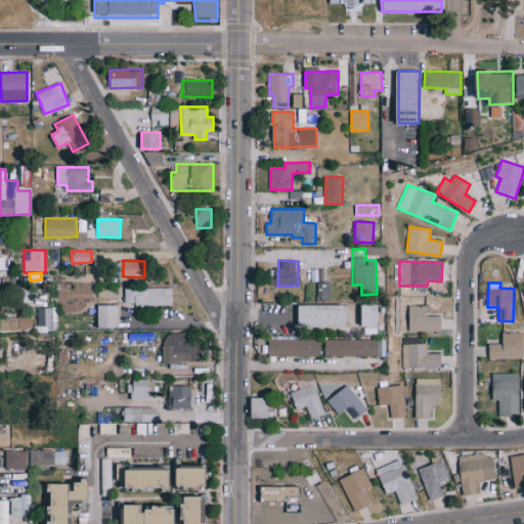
[(172,288),(124,288),(124,305),(172,305),(172,288)]
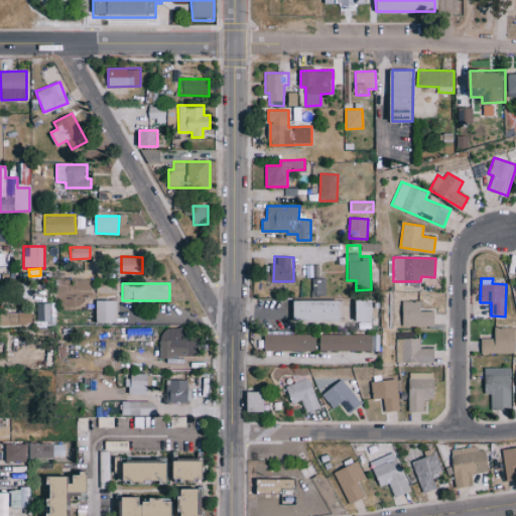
[(117,299),(97,300),(97,323),(118,323),(117,299)]
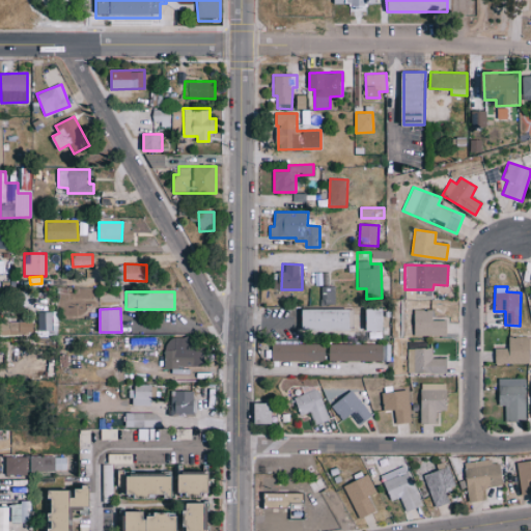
[(351,310),(304,309),(303,330),(351,331),(351,310)]
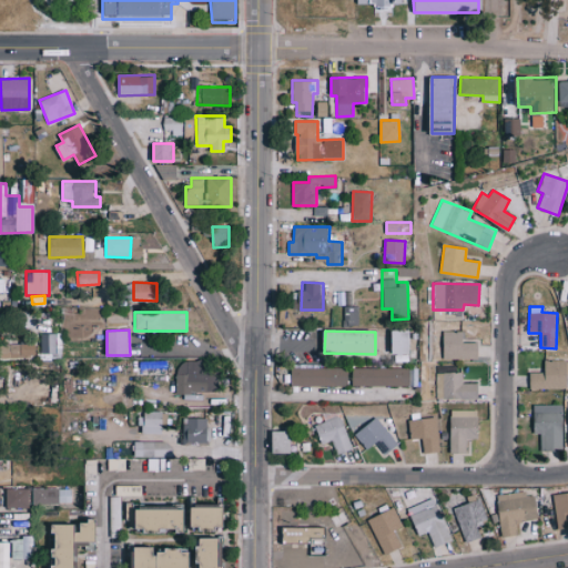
[(411,331),(394,331),(394,354),(411,354),(411,331)]
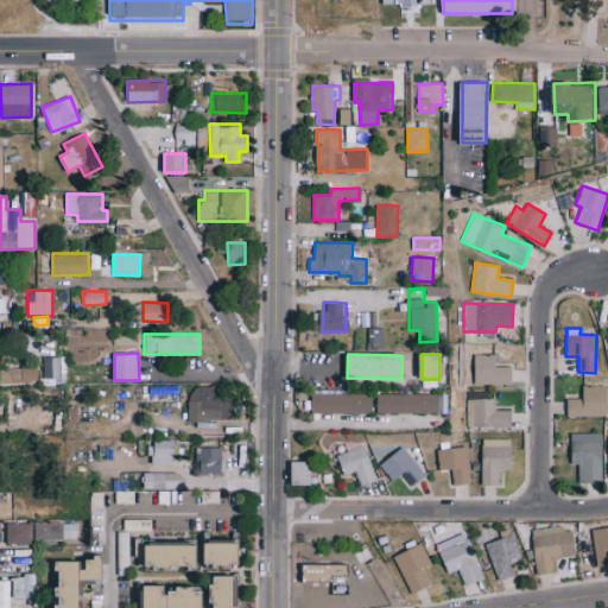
[(59,355),(43,356),(44,378),(59,377),(59,355)]
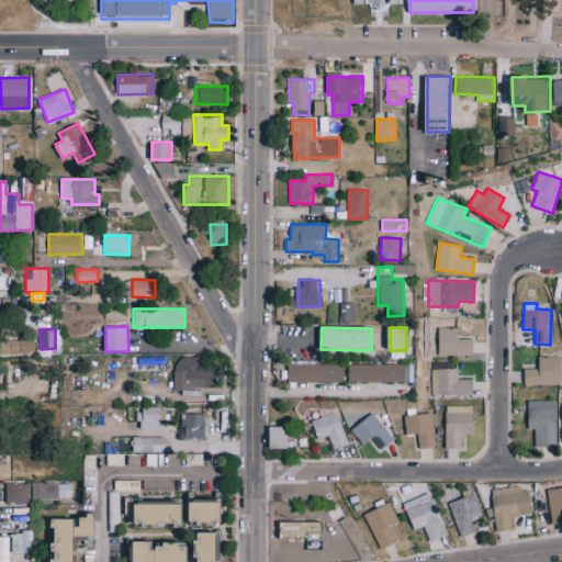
[(440,355),(473,355),(473,338),(458,339),(458,328),(439,328),(440,355)]
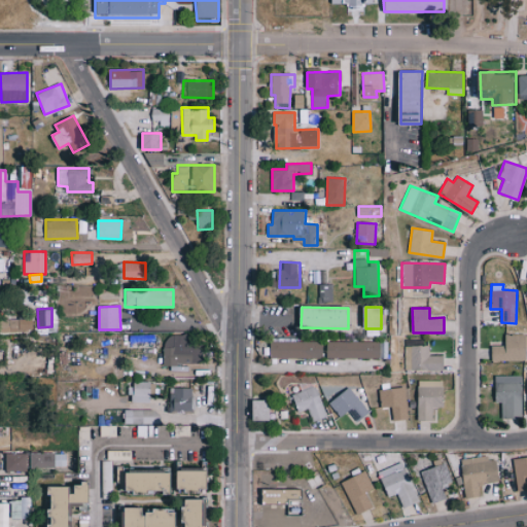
[(2,330),(32,331),(32,319),(2,319),(2,330)]
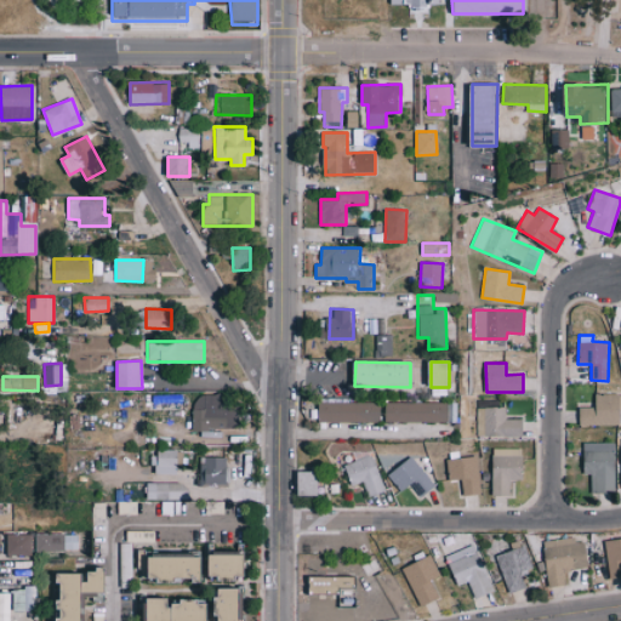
[(594,393),(594,406),(579,408),(579,425),(619,425),(619,393),(594,393)]
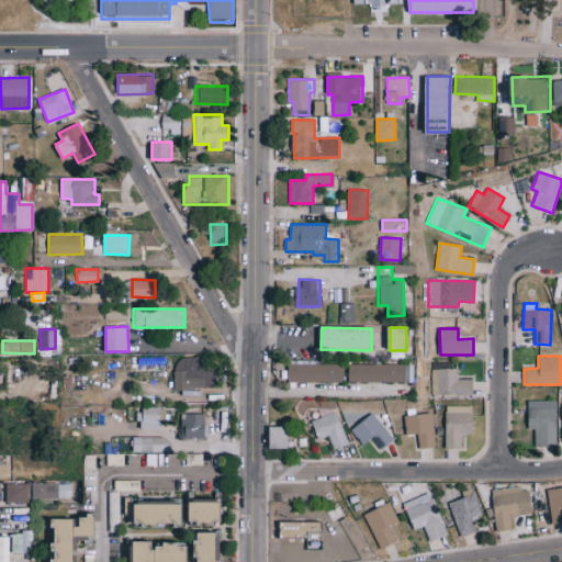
[(173,389),(216,389),(215,367),(203,367),(203,357),(184,357),(184,371),(173,371),(173,389)]
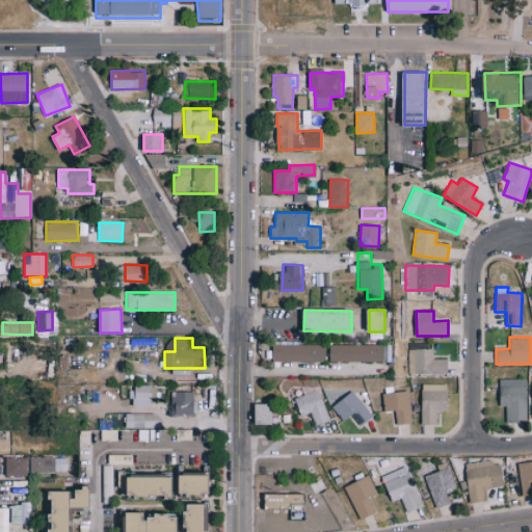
[(325,345),(272,344),(272,361),(325,362),(325,345)]
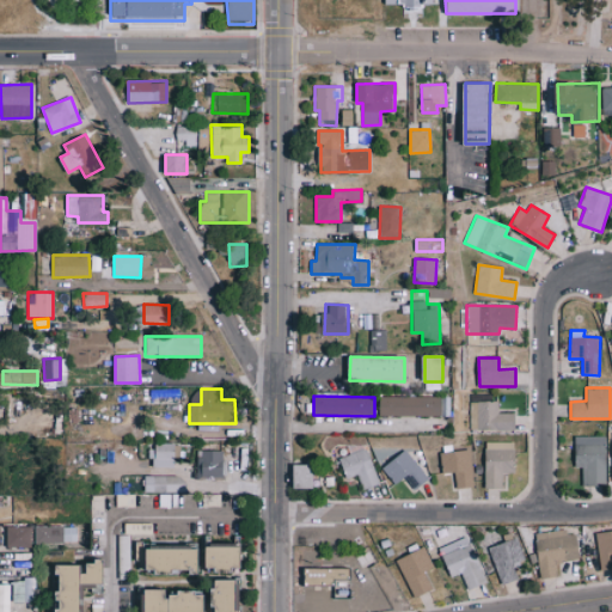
[(440,397),(379,396),(379,415),(440,416),(440,397)]
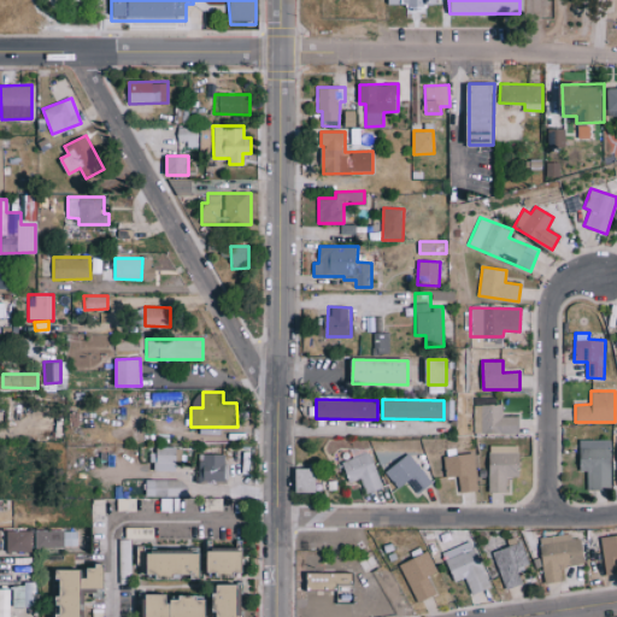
[(472,405),(474,434),(519,433),(519,416),(503,416),(503,404),(472,405)]
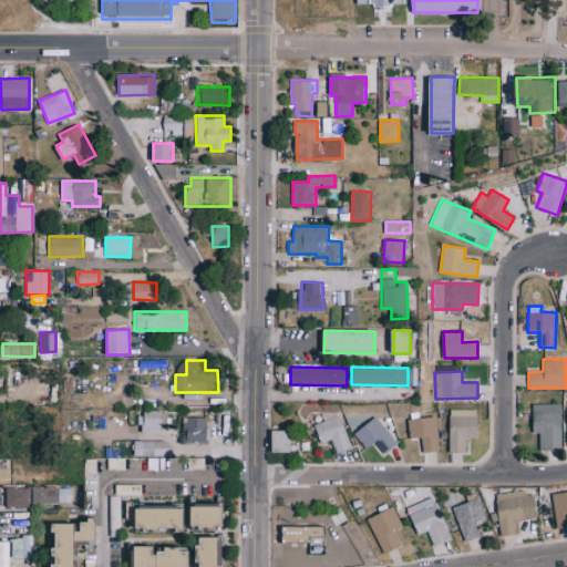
[(562,403),(532,404),(533,433),(539,433),(539,450),(562,450),(562,403)]
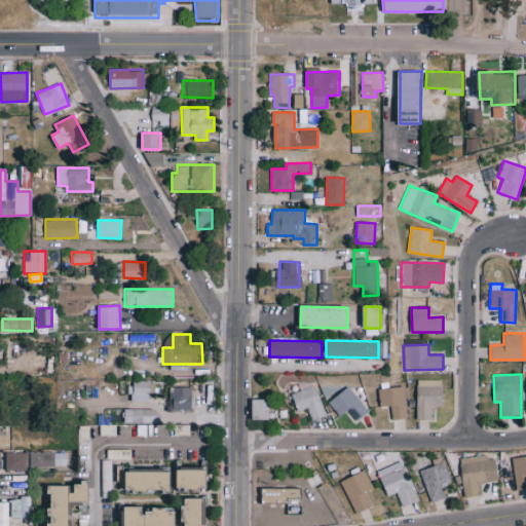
[(417,419),(433,419),(433,407),(443,406),(442,379),(416,380),(417,419)]
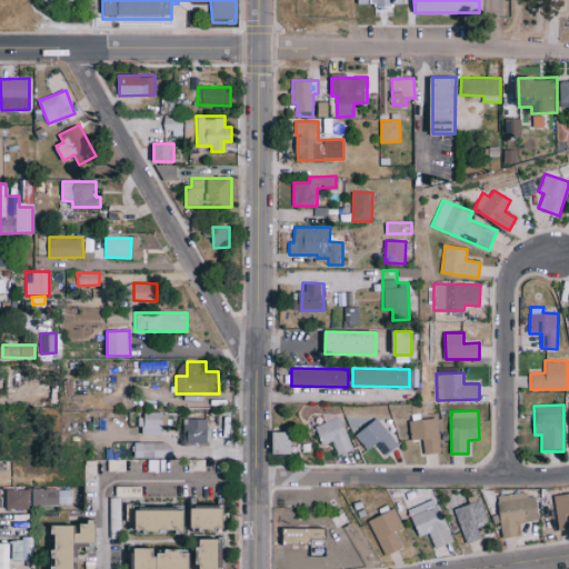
[(162,412),(143,411),(143,423),(142,423),(142,435),(161,435),(162,412)]
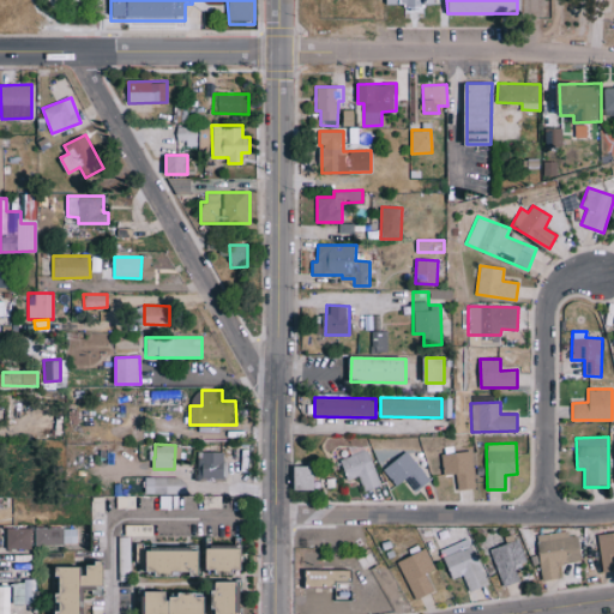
[(365,492),(380,486),(367,449),(339,458),(348,480),(359,476),(365,492)]
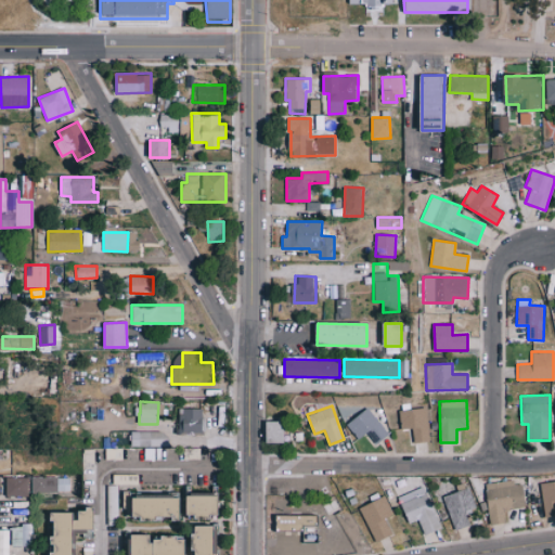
[(203,408),(178,409),(179,434),(203,434),(203,408)]
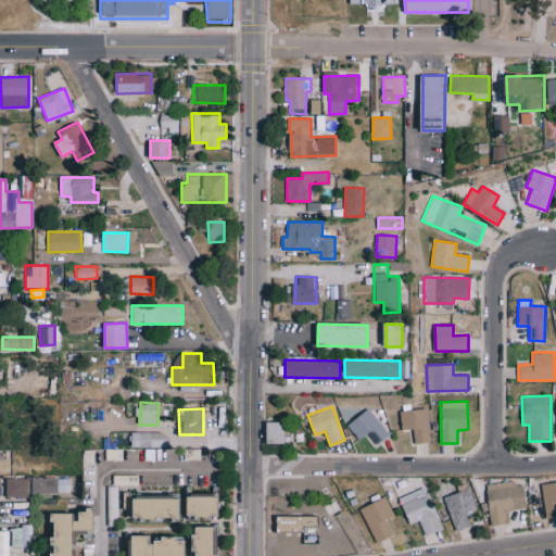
[(346,426),(359,440),(366,433),(377,445),(390,433),(367,408),(346,426)]
